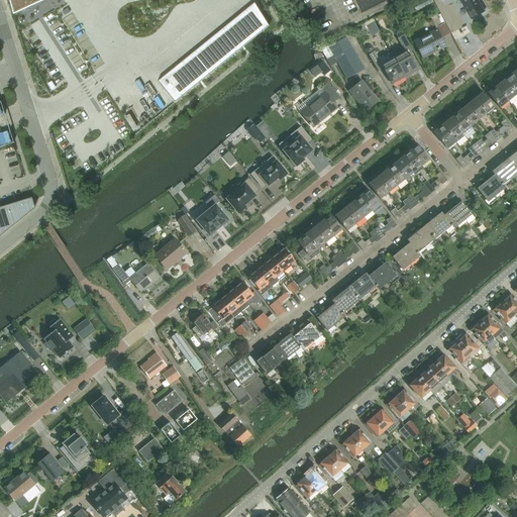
[(8,0),(13,13),(33,0),(8,0)]
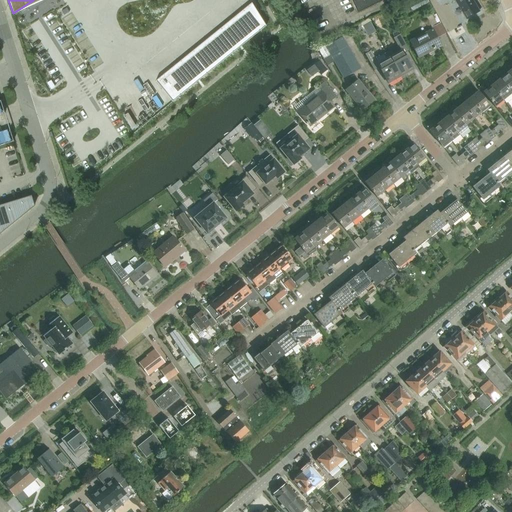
[(351,0),(357,12),(382,0),(351,0)]
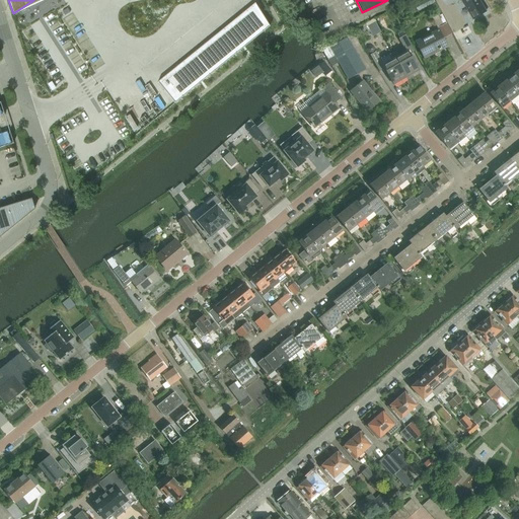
[(486,11),(482,5),(478,0),(460,0),(472,19),(486,11)]
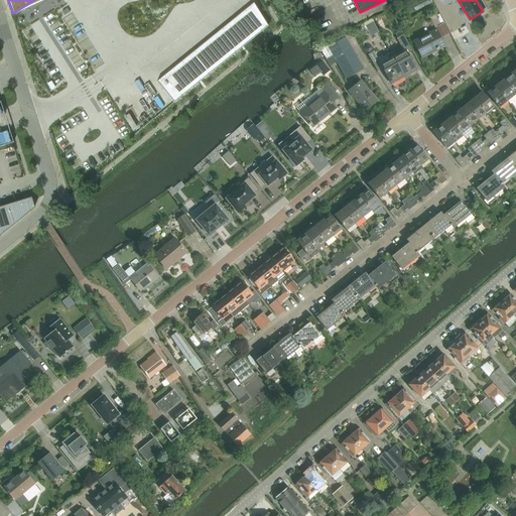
[(253,3),(156,82),(173,103),(267,26),(253,3)]
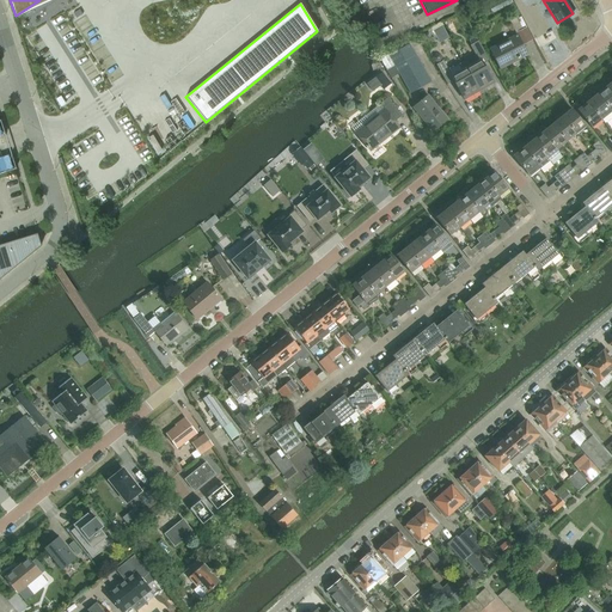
[(508,18),(516,32),(522,29),(514,14),(508,18)]
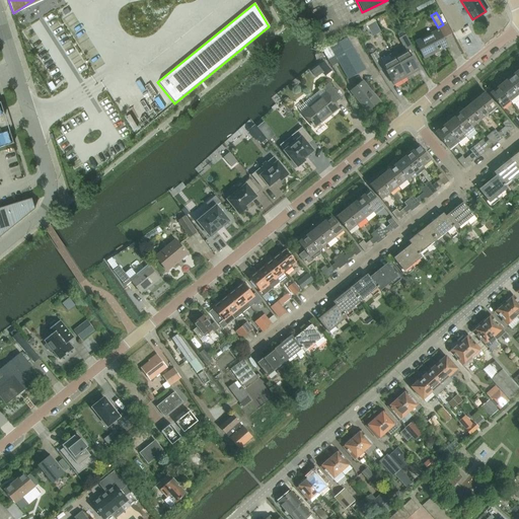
[(375,19),(365,25),(372,38),(382,31),(375,19)]
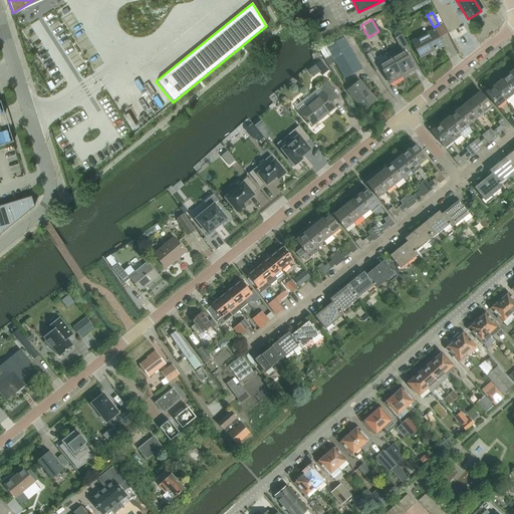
[(444,47),(435,30),(412,42),(421,58),(444,47)]
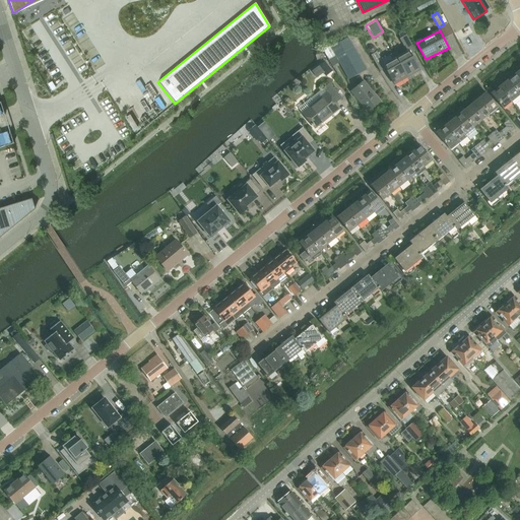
[(397,51),(393,53),(407,77),(419,71),(410,55),(416,51),(407,35),(400,39),(407,52),(400,56),(397,51)]
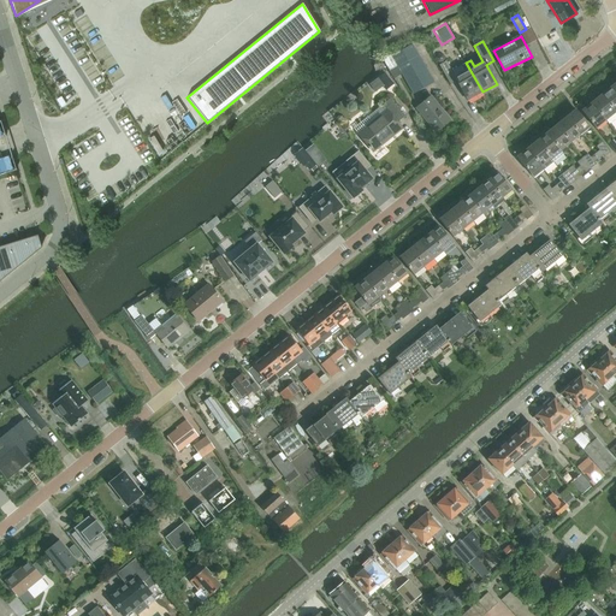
[(414,94),(436,82),(413,45),(392,57),(414,94)]
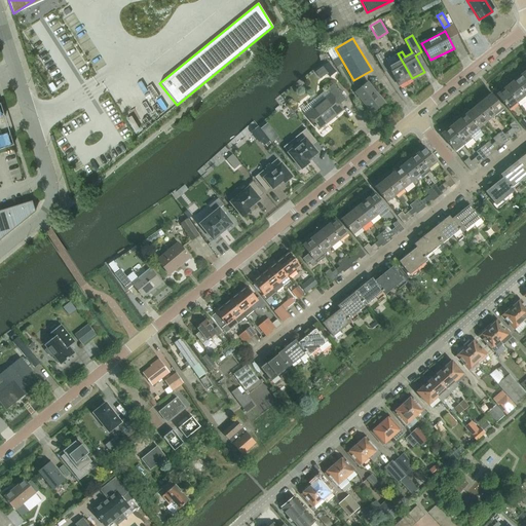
[(400,85),(412,78),(398,53),(385,61),(381,52),(375,57),(384,73),(390,70),(400,85)]
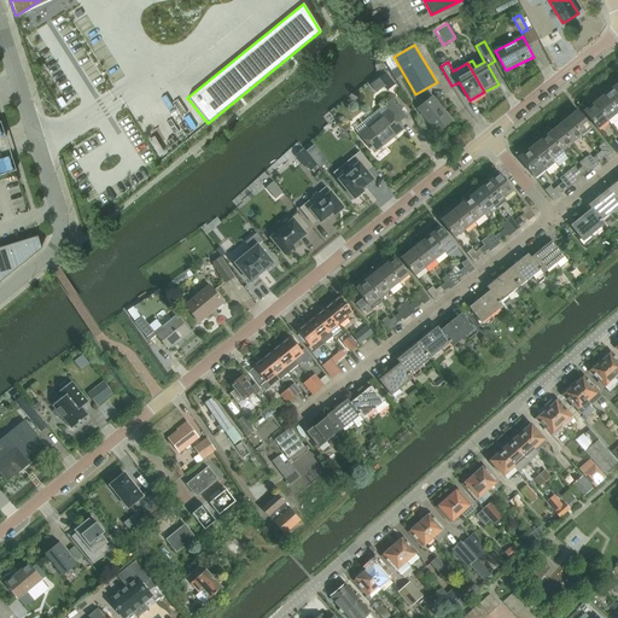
[(371,83),(379,93),(395,81),(385,70),(371,83)]
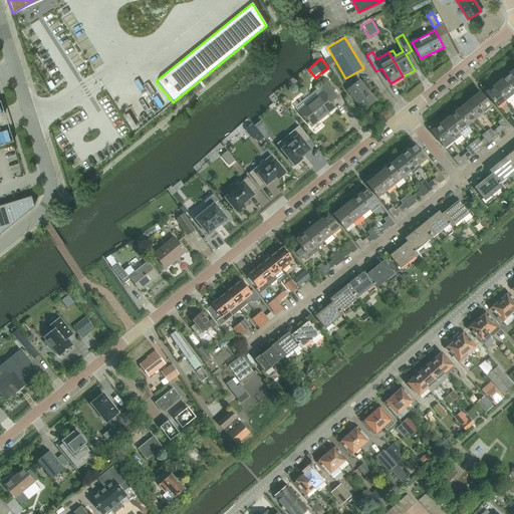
[(513,94),(513,93),(513,77),(510,73),(502,79),(513,94)]
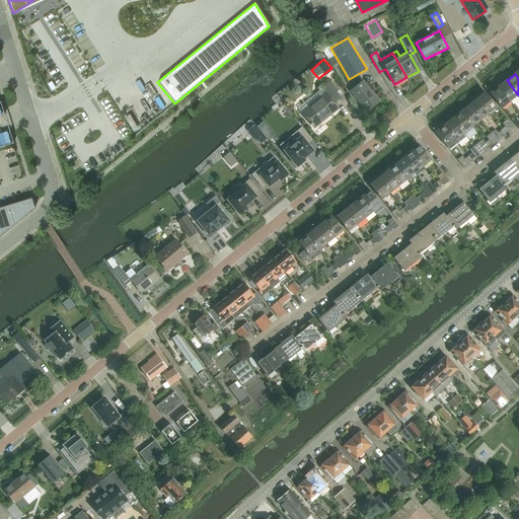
[(507,80),(499,87),(510,101),(518,95),(507,80)]
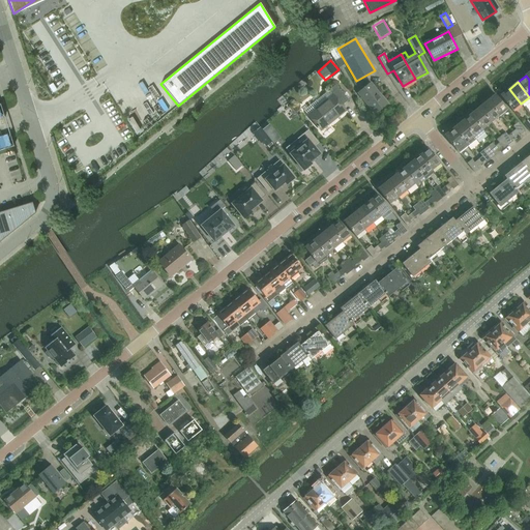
[(371,83),(358,93),(376,114),(387,105),(371,83)]
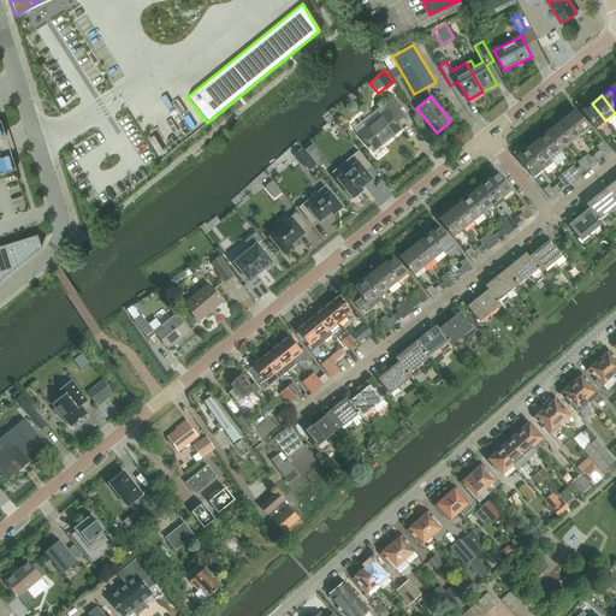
[(354,129),(373,153),(402,129),(397,123),(406,117),(391,99),(383,106),(388,111),(372,124),(367,118),(354,129)]
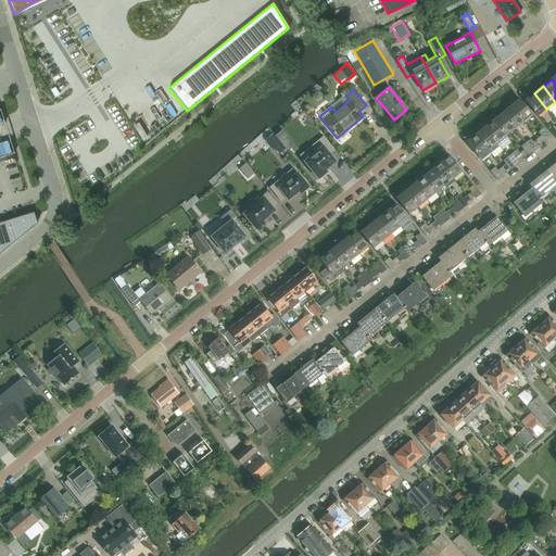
[(538,116),(546,109),(534,93),(525,101),(538,116)]
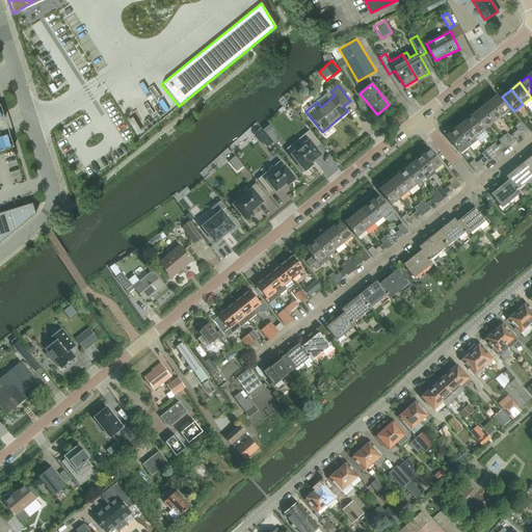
[(498,95),(488,102),(501,117),(509,110),(498,95)]
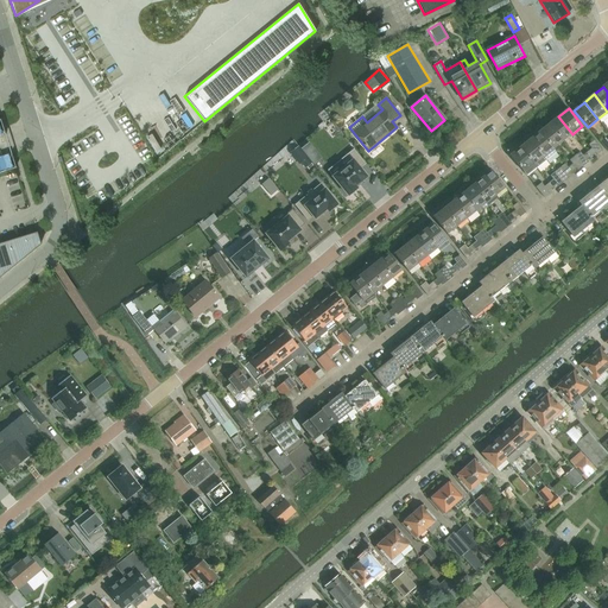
[(563,141),(572,134),(558,116),(549,125),(563,141)]
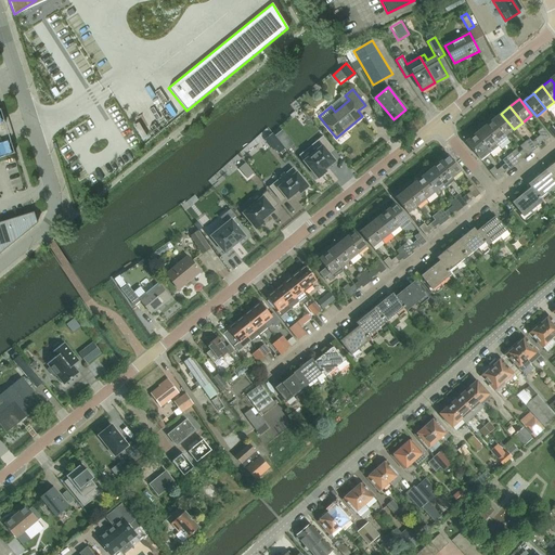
[(505,137),(514,129),(501,114),(492,120),(505,137)]
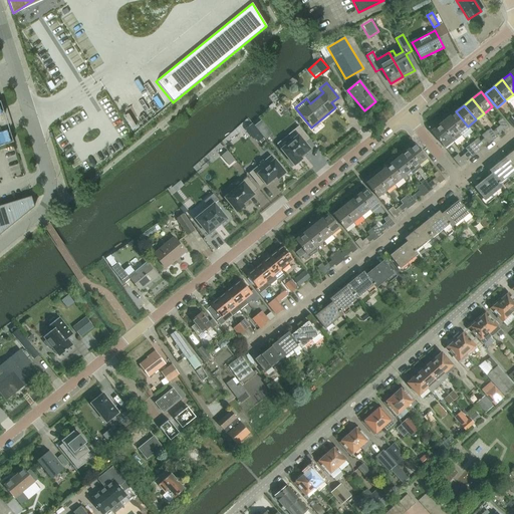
[(462,136),(470,130),(468,126),(456,111),(448,118),(462,136)]
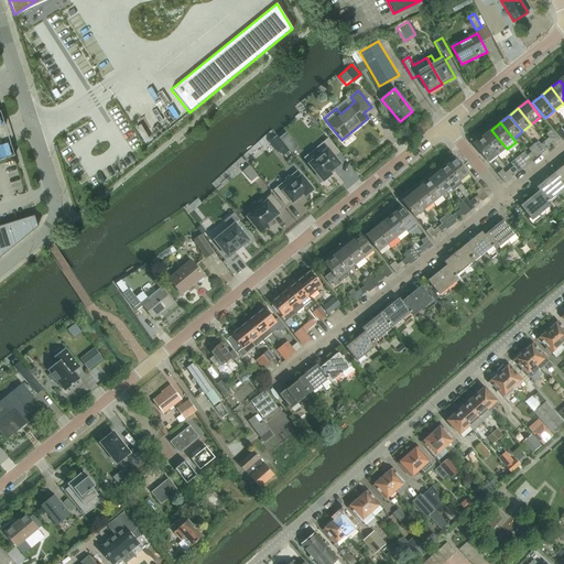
[(498,156),(507,149),(491,130),(483,137),(496,153),(498,156)]
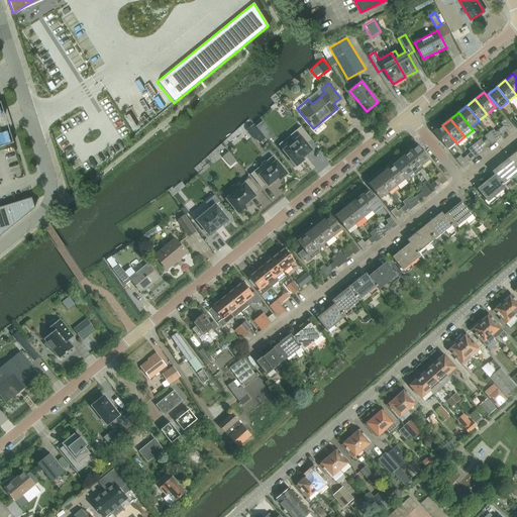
[(504,126),(500,129),(503,134),(507,131),(508,132),(512,128),(506,120),(501,123),(504,126)]
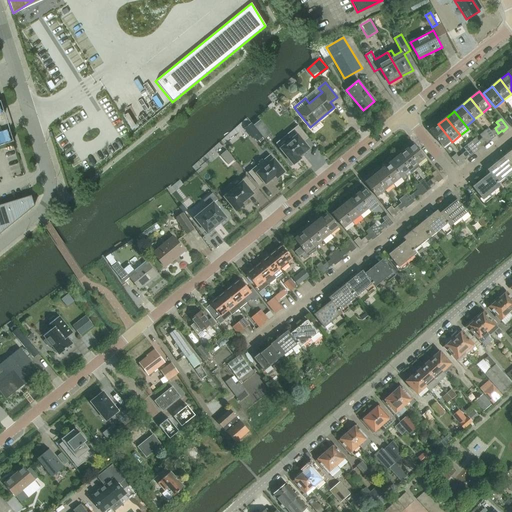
[(430,131),(441,146),(444,148),(452,142),(450,139),(438,124),(430,131)]
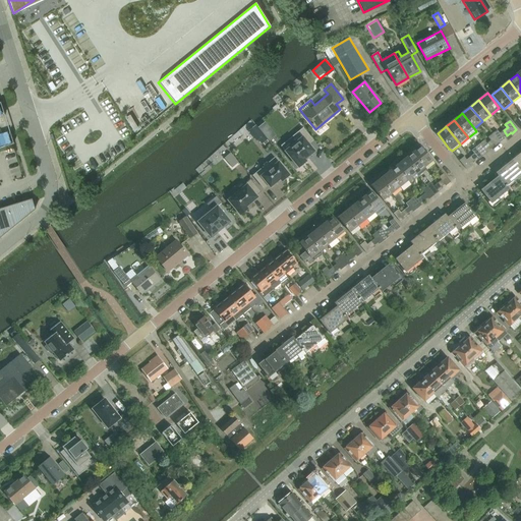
[(493,134),(500,143),(505,139),(504,138),(507,135),(504,130),(500,133),(498,131),(493,134)]
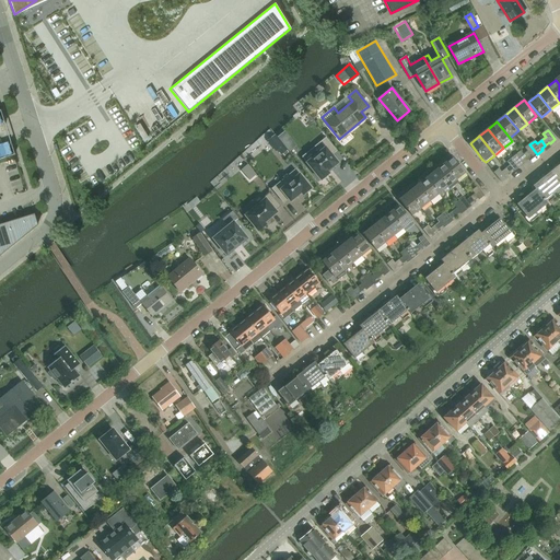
[(10,141),(0,143),(0,158),(13,154),(10,141)]
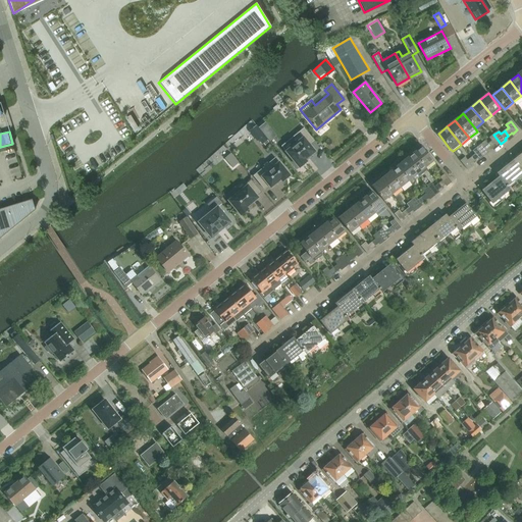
[(487,144),(491,149),(496,146),(497,147),(501,144),(493,135),(489,138),(491,141),(487,144)]
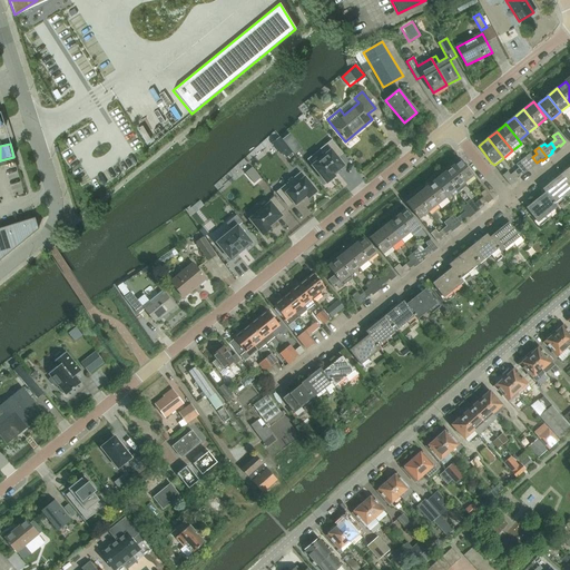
[(332,149),(312,166),(327,185),(336,177),(335,175),(345,167),(332,149)]
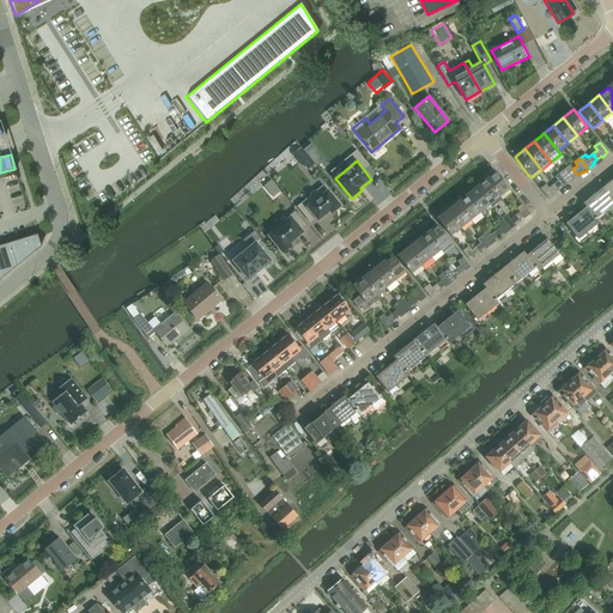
[(560,174),(569,183),(574,180),(572,178),(577,175),(572,169),(569,173),(566,170),(560,174)]
